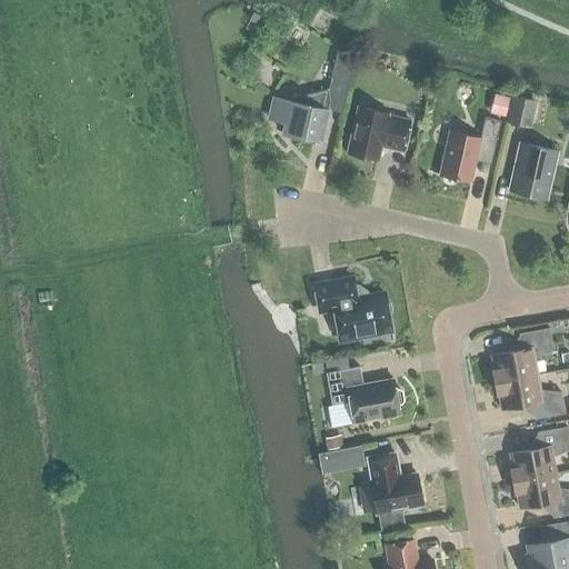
[(321,143),(321,141),(319,141),(329,100),(327,90),(290,99),(289,102),(273,99),(268,120),(283,123),(281,135),(321,143)]
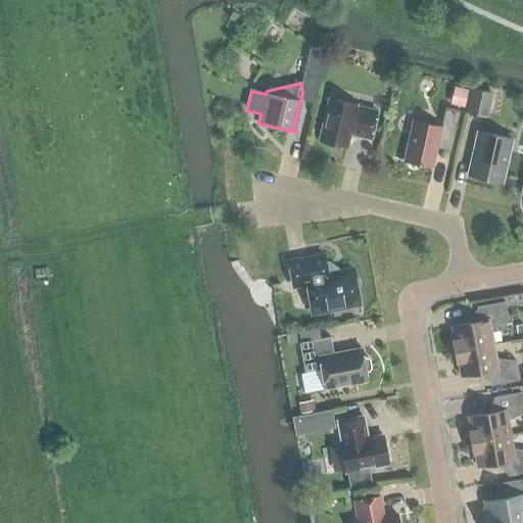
[(464,108),(468,91),(453,87),(449,105),(464,108)]
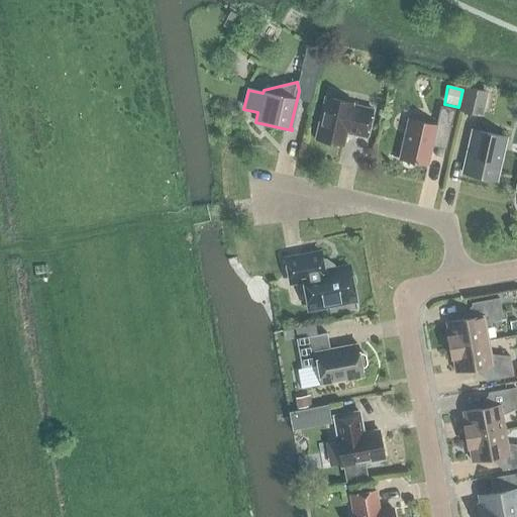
[(458,111),(482,116),(487,92),(463,87),(462,90),(458,107),(458,111)]
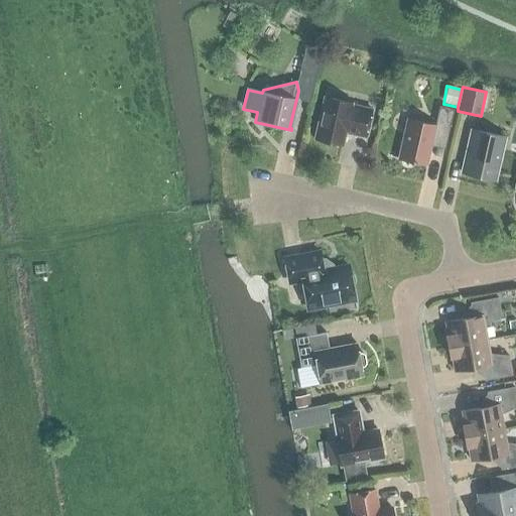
[(365,137),(371,110),(351,106),(352,104),(324,98),(313,139),(342,145),(345,132),(365,137)]
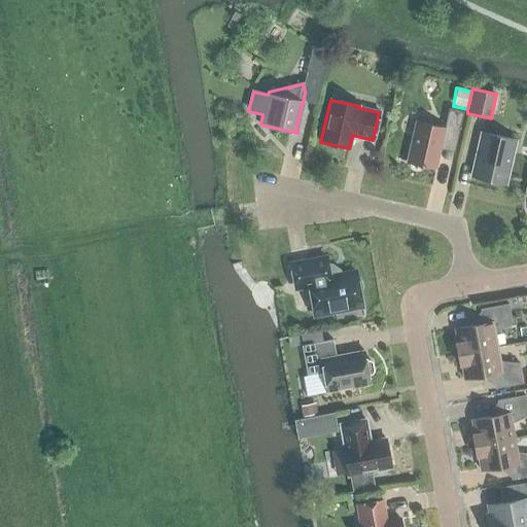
[(415,123),(406,162),(435,169),(442,141),(455,144),(462,112),(448,109),(444,129),(415,123)]
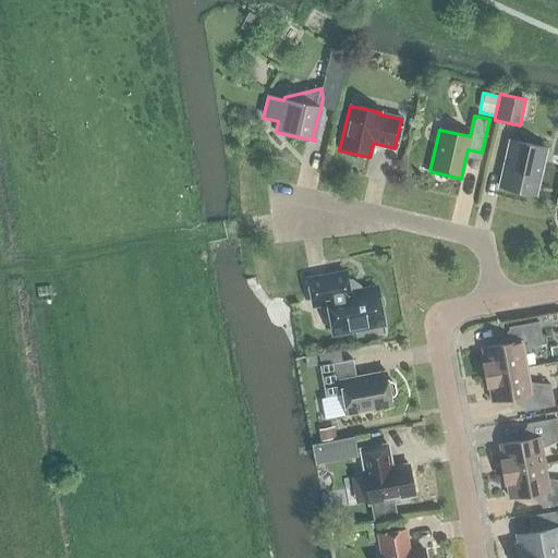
[(505,160),(498,187),(534,195),(541,168),(538,168),(543,148),(512,141),(507,160),(505,160)]
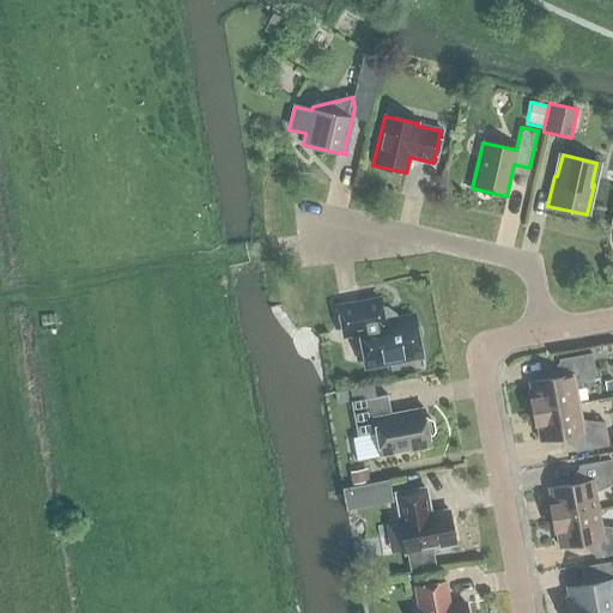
[(382,316),(378,299),(338,308),(344,335),(358,333),(365,368),(420,357),(413,316),(388,321),(382,316)]
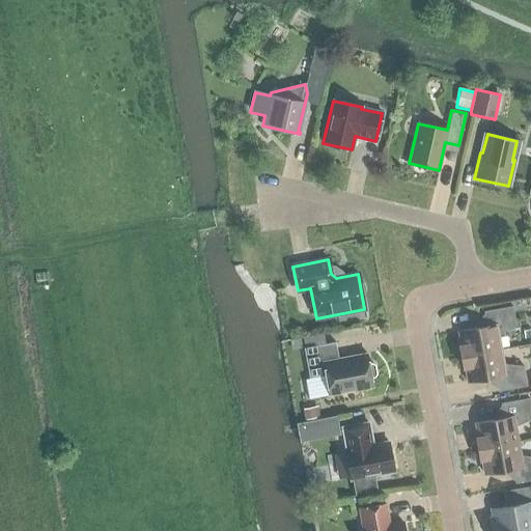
[(458,346),(460,357),(501,350),(498,335),(515,327),(511,307),(483,312),(486,327),(457,332),(459,345),(458,346)]
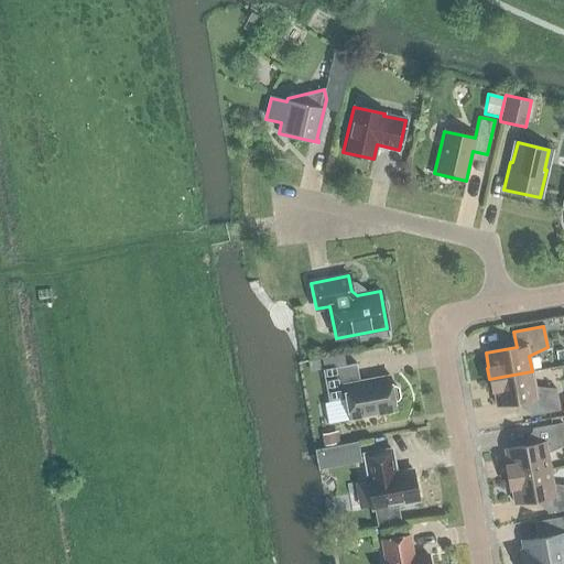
[(308,372),(322,370),(321,359),(307,361),(308,372)]
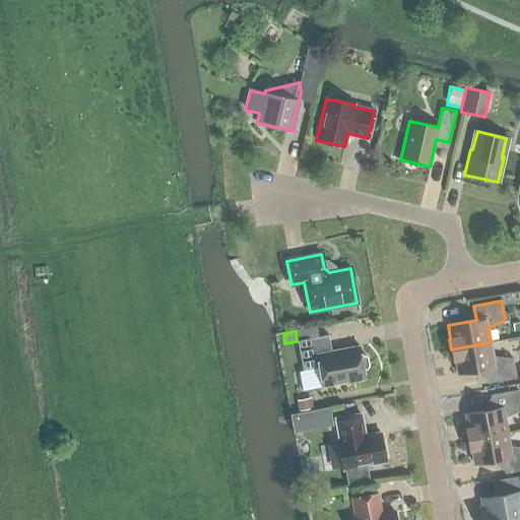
[(361,356),(359,346),(331,351),(328,335),(297,341),(303,371),(318,368),(322,387),(365,379),(363,370),(366,369),(368,366),(366,358),(364,355),(361,356)]
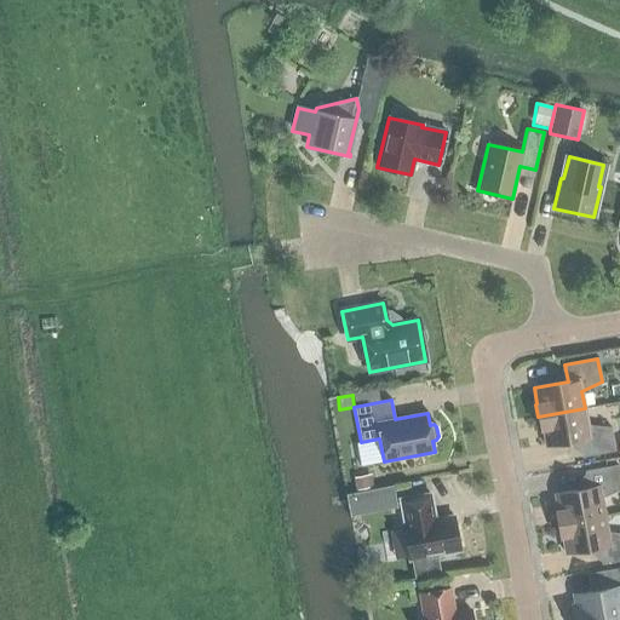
[(585,408),(538,417),(540,430),(541,430),(545,446),(578,440),(581,457),(615,451),(610,428),(587,426),(585,408)]
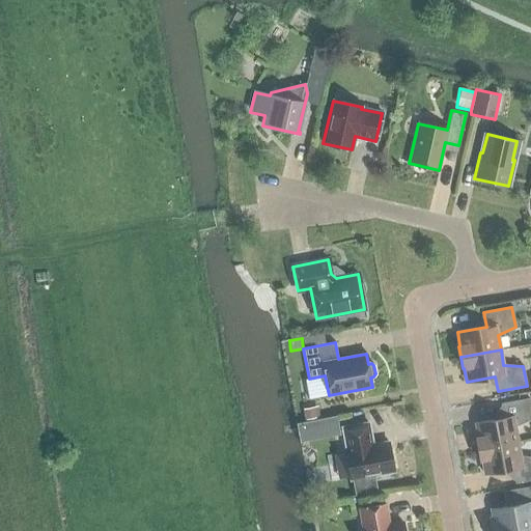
[(475,438),(477,449),(518,442),(514,426),(530,419),(530,412),(529,398),(500,403),(503,418),(474,423),(477,438),(475,438)]
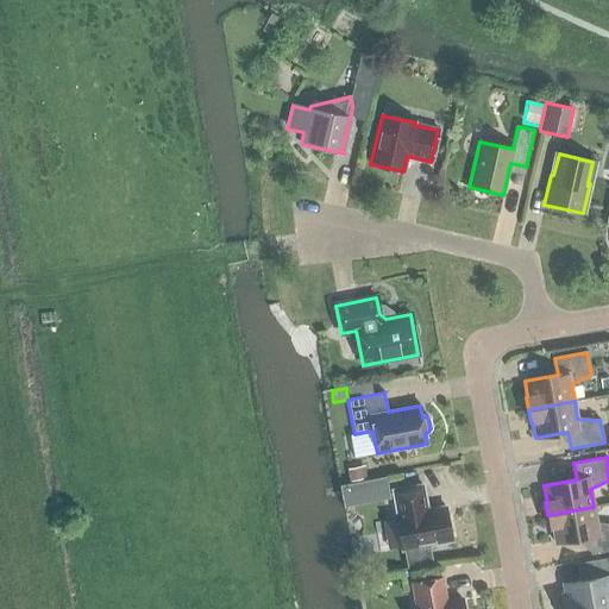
[(349,482),(366,478),(364,466),(346,470),(349,482)]
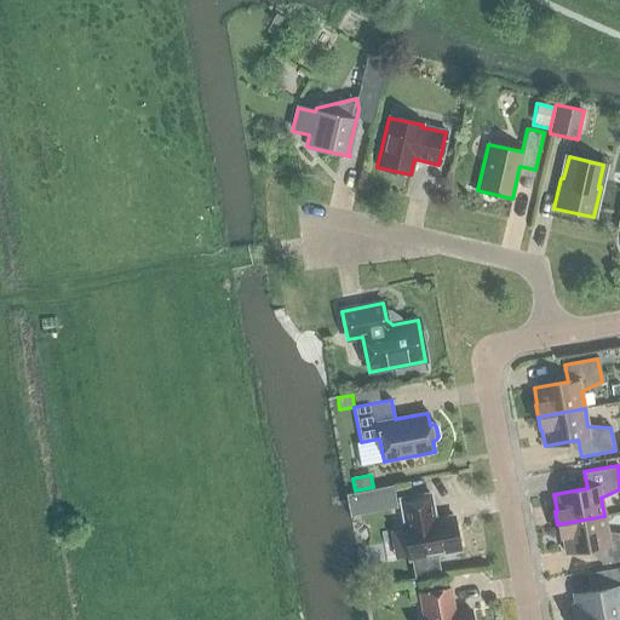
[(372,491),(377,512),(397,509),(392,486),(372,491)]
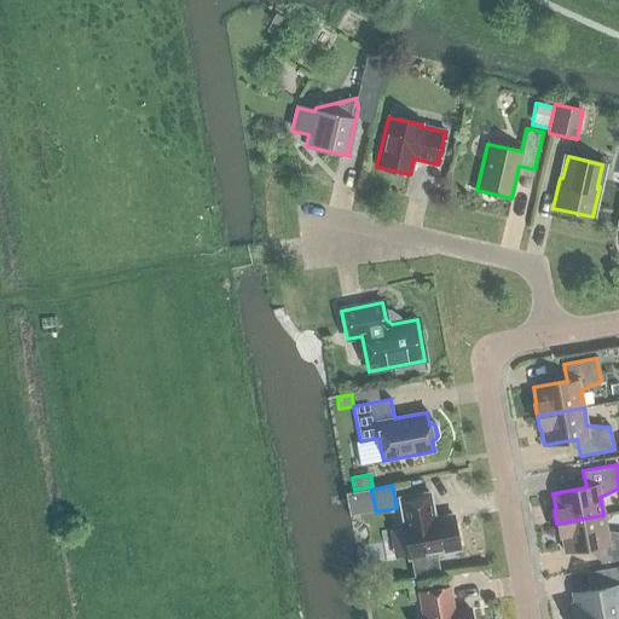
[(409,560),(411,559),(415,577),(438,573),(434,555),(458,550),(452,515),(434,519),(429,493),(399,499),(403,525),(409,560)]
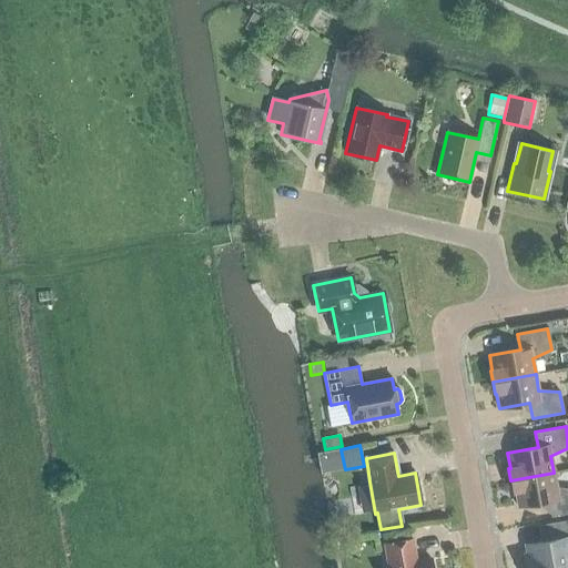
[(554,473),(510,480),(513,493),(515,493),(517,507),(547,501),(550,517),(567,514),(567,489),(557,488),(554,473)]
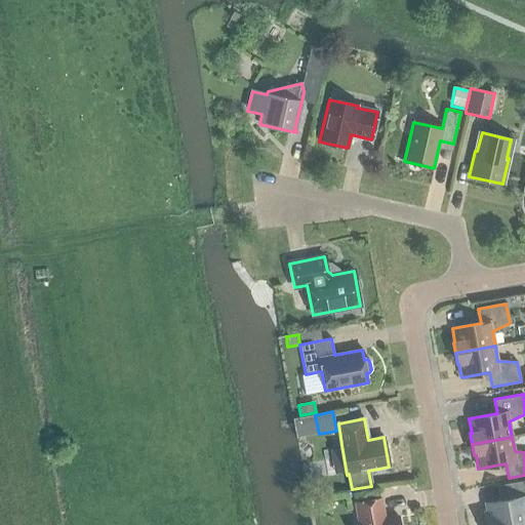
[(524,480),(510,484),(512,499),(485,505),(487,512),(485,513),(486,524),(510,524),(524,522),(524,480)]
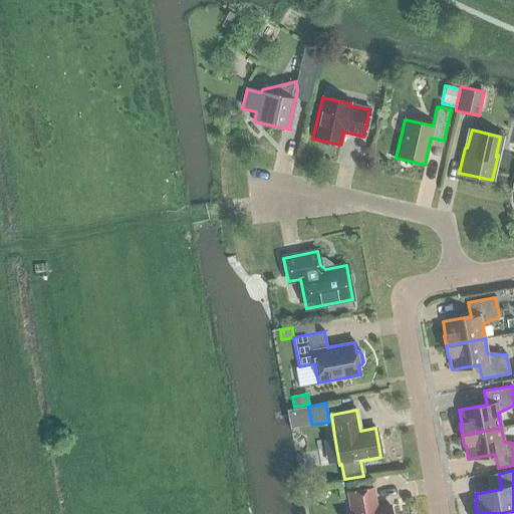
[(376,508),(372,488),(347,493),(350,513),(348,513),(391,513),(390,506),(376,508)]
